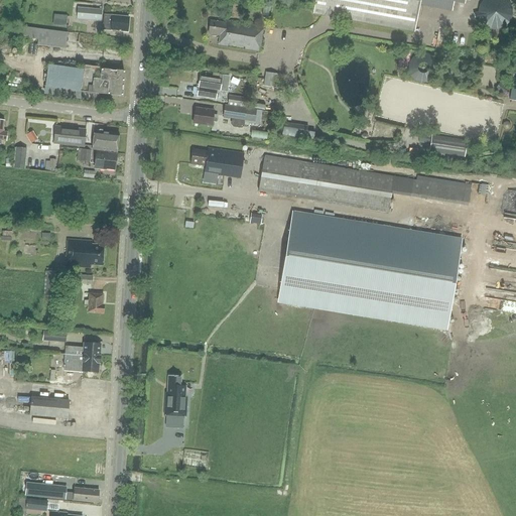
[(414,32),(419,6),(453,12),(454,0),(315,0),(312,14),(414,32)]
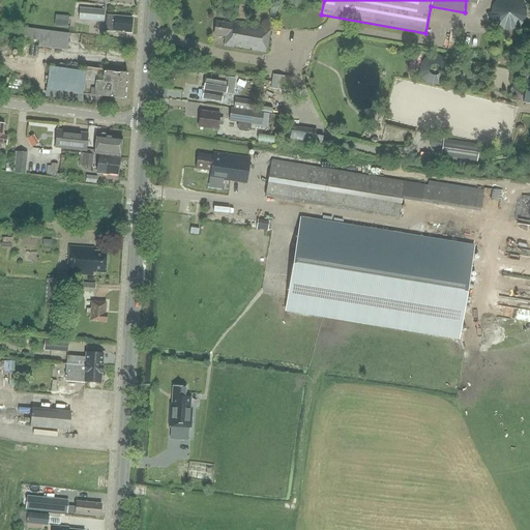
[(488,12),(488,26),(524,27),(524,0),(492,0),(492,12),(488,12)]
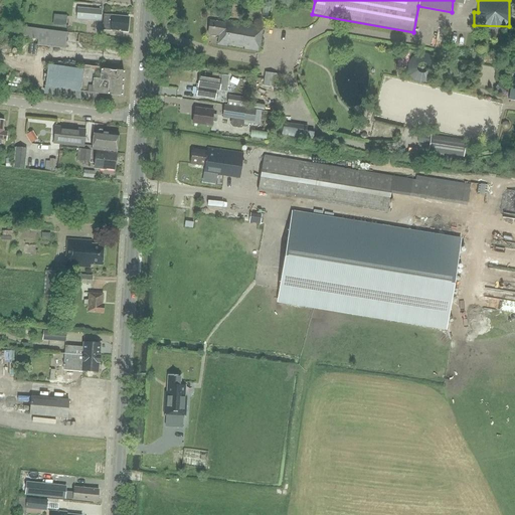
[(101,22),(102,10),(77,8),(76,20),(101,22)]
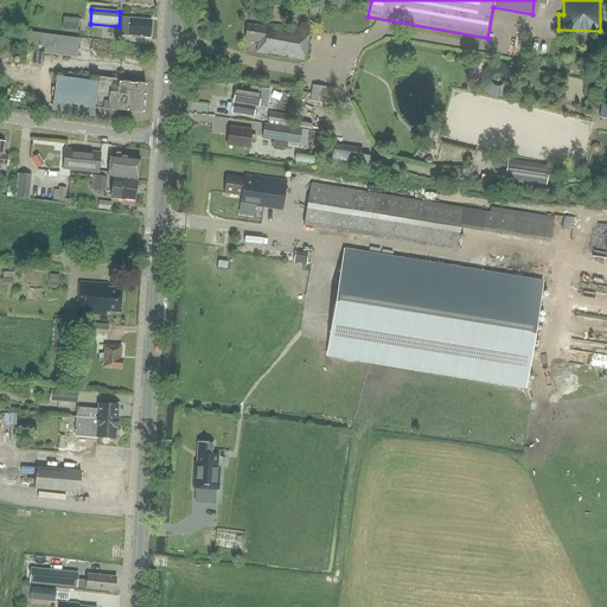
[(78,32),(80,19),(63,18),(62,30),(78,32)]
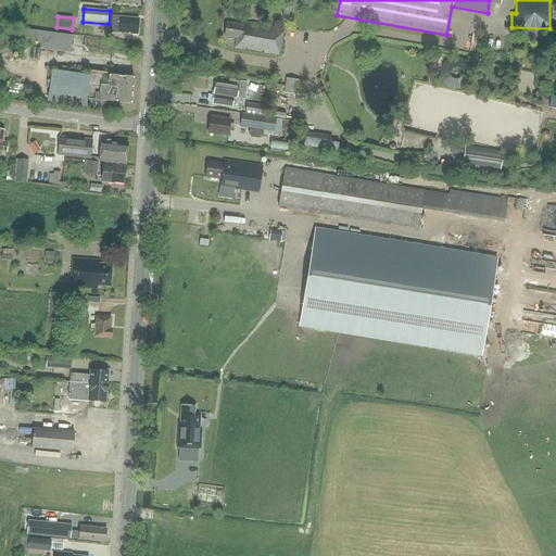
[(137,35),(139,19),(122,17),(112,16),(111,33),(119,33),(122,33),(122,34),(126,35),(126,34),(137,35)]
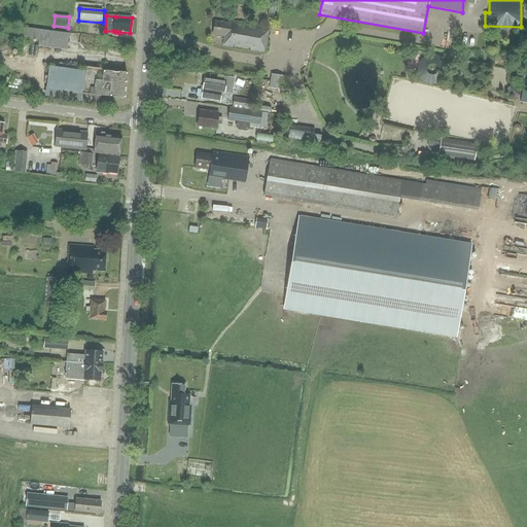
[(221,38),(222,36),(224,37),(223,46),(233,48),(233,46),(250,49),(250,51),(265,54),(269,28),(230,22),(230,25),(215,23),(213,35),(216,35),(216,37),(221,38)]
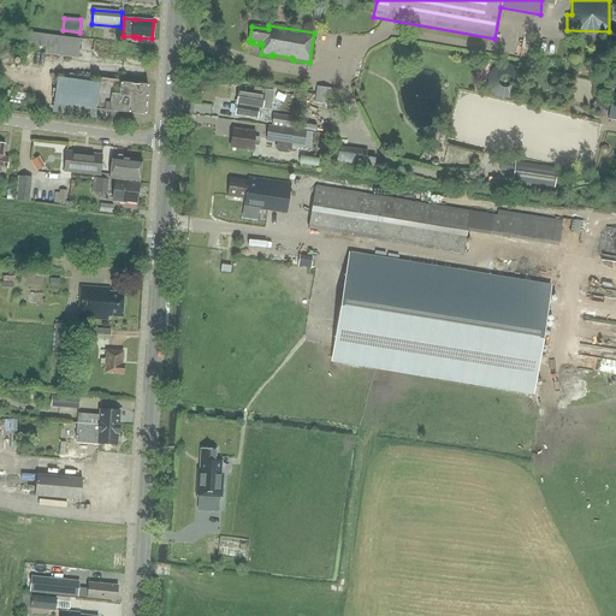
[(77,59),(81,40),(24,33),(23,45),(46,47),(45,54),(77,59)]
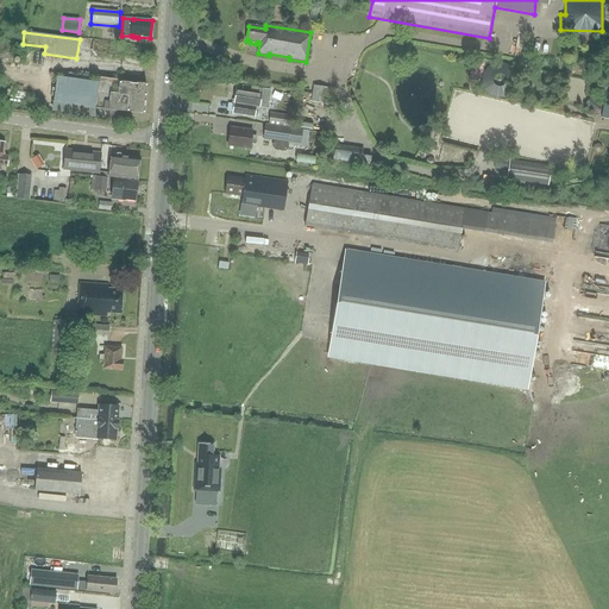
[(96,108),(110,110),(144,113),(146,86),(120,83),(120,80),(88,76),(88,82),(61,80),(57,104),(69,105),(96,108)]
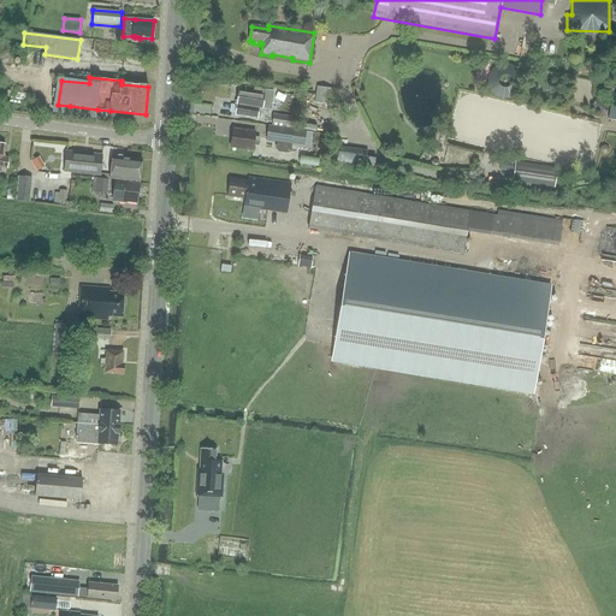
[(509,96),(509,86),(492,86),(492,96),(509,96)]
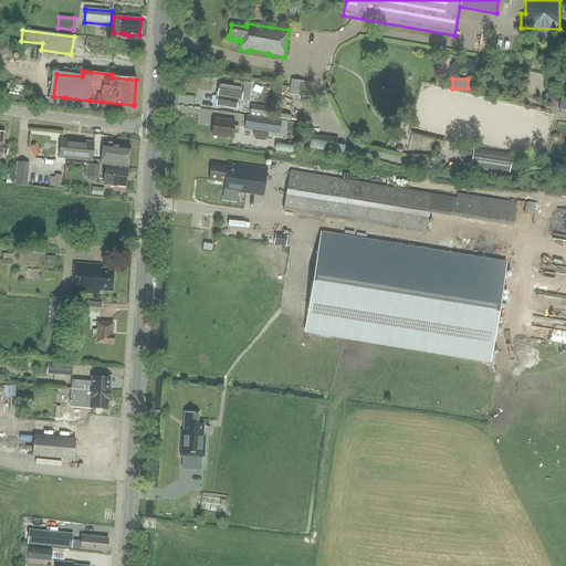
[(241,100),(243,82),(226,80),(226,84),(219,83),(217,106),(237,108),(238,100),(241,100)]
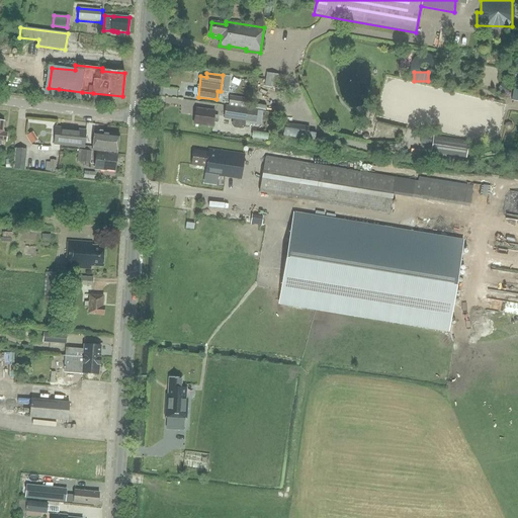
[(283,76),(266,73),(264,87),(277,89),(278,85),(279,85),(280,83),(282,83),(283,76)]
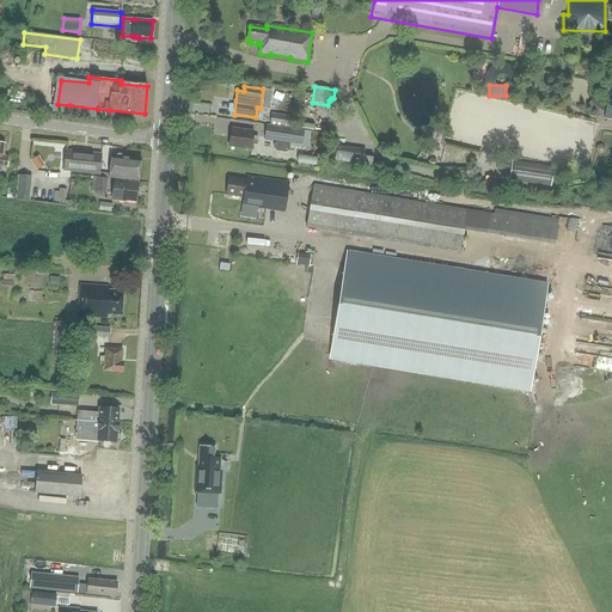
[(271,114),(270,124),(292,128),(294,117),(271,114)]
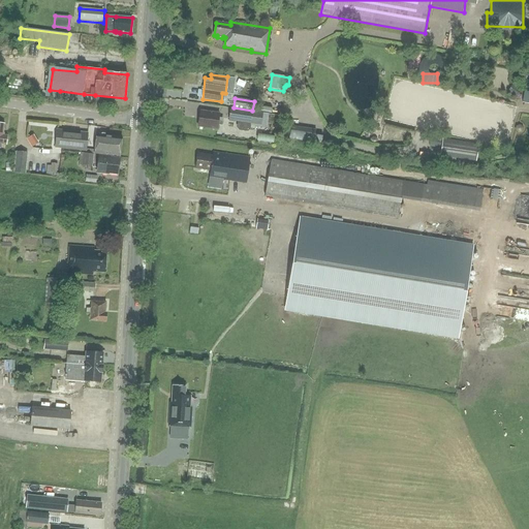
[(260,127),(262,113),(230,109),(228,121),(250,124),(250,126),(260,127)]
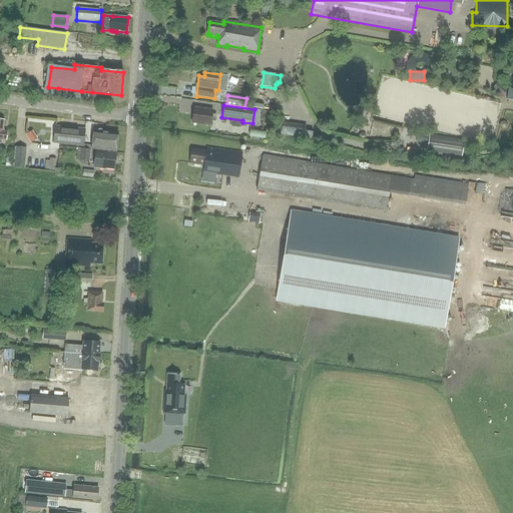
[(216,115),(211,114),(211,110),(194,108),(192,123),(209,126),(210,121),(215,122),(216,115)]
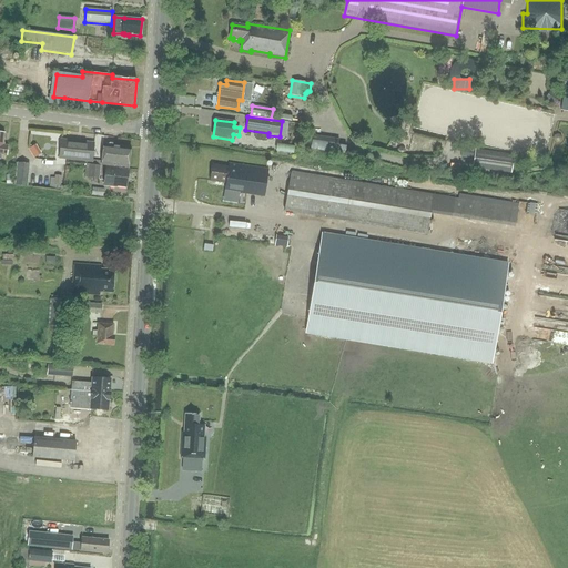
[(337,153),(340,140),(313,135),(311,150),(337,153)]
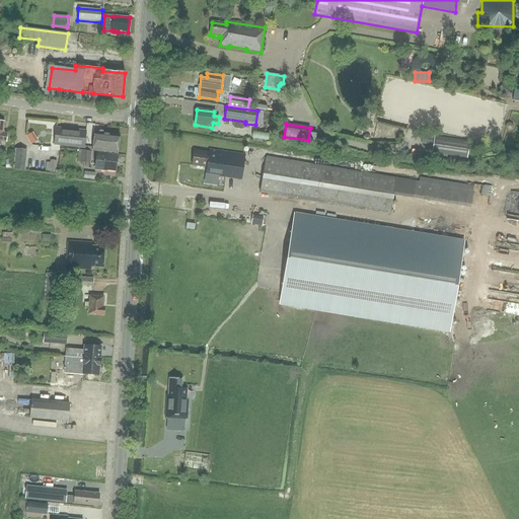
[(84,148),(86,131),(56,128),(54,144),(84,148)]
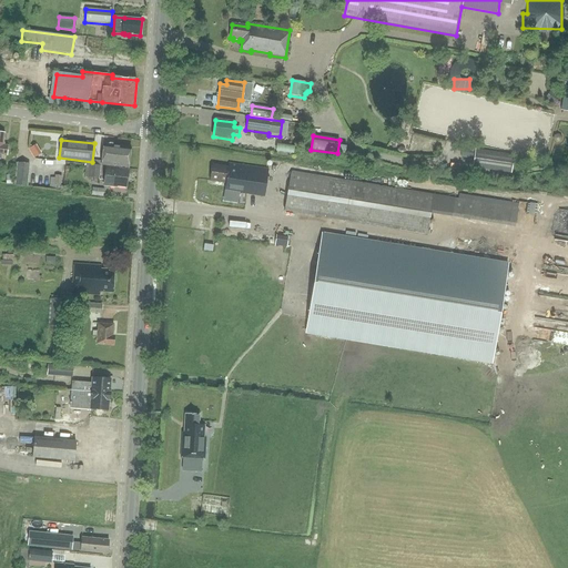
[(37,143),(29,148),(34,156),(42,153),(37,143)]
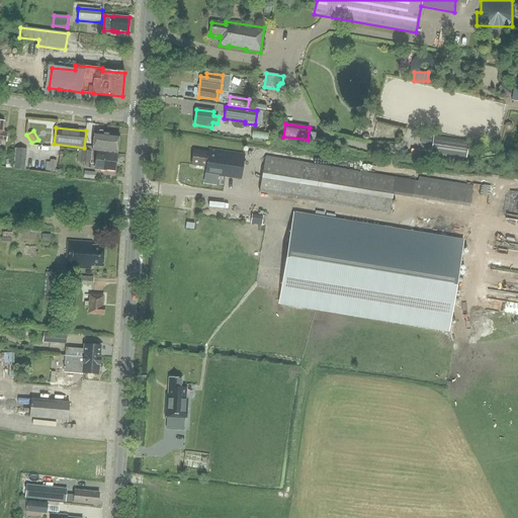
[(116,153),(119,135),(94,132),(92,151),(116,153)]
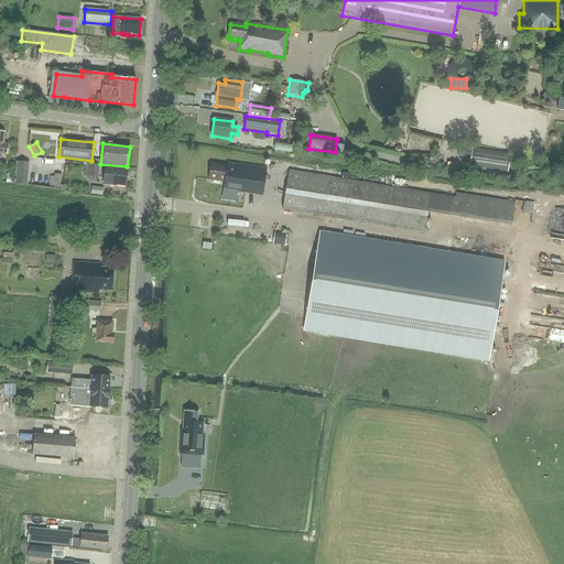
[(473,148),(459,147),(458,156),(470,159),(473,148)]
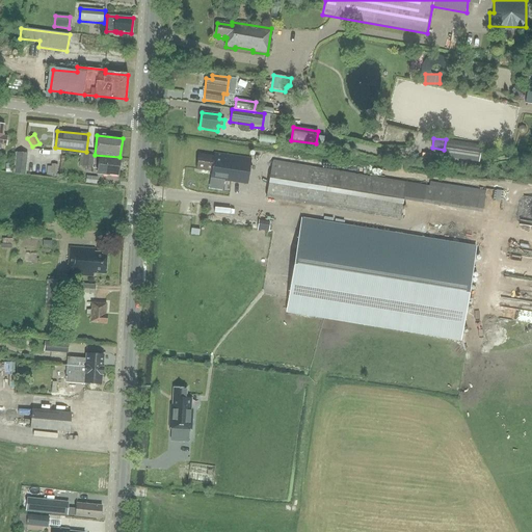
[(444,150),(443,157),(479,162),(481,145),(446,139),(444,150)]
